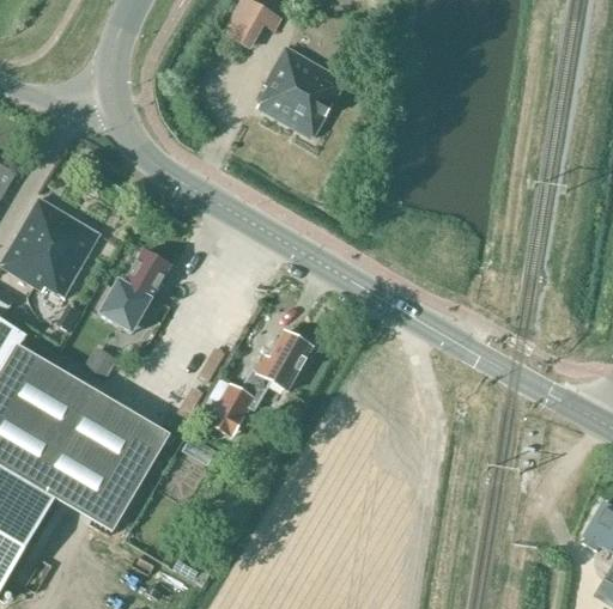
[(274,31),(281,17),(252,0),(240,0),(222,34),(246,48),(259,23),(274,31)]
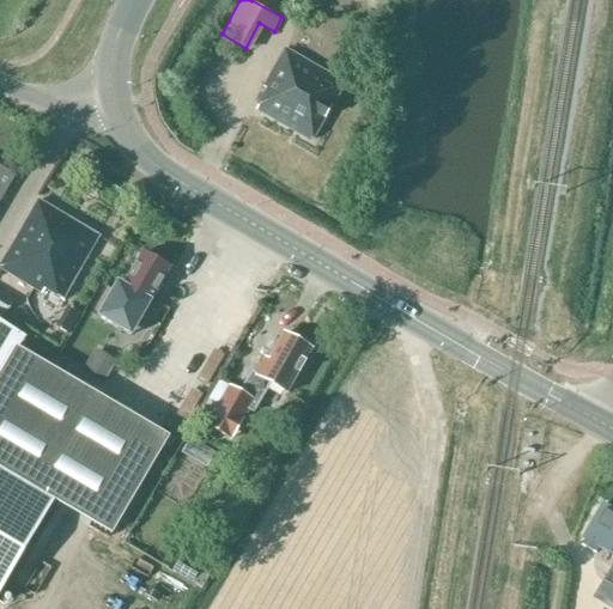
[(313,139),(344,79),(286,47),(265,86),(268,89),(258,108),(313,139)]
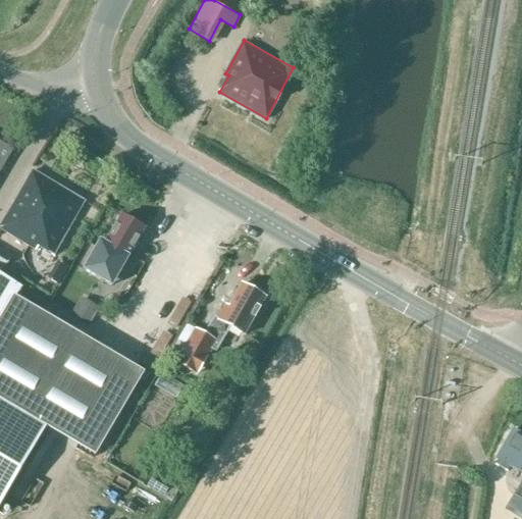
[(0,168),(12,149),(0,141),(0,168)]
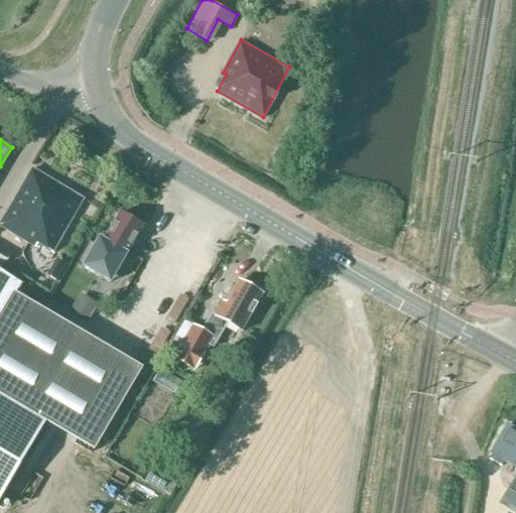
[(37,242),(53,251),(84,198),(32,167),(0,221),(0,225),(35,246),(37,242)]
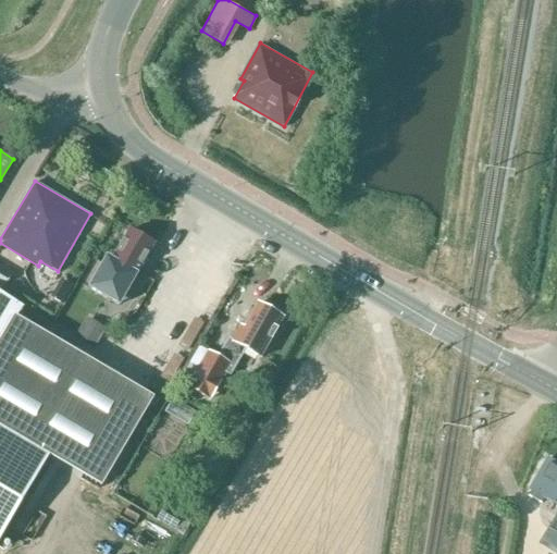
[(107,255),(88,286),(108,297),(119,304),(128,287),(138,269),(155,241),(138,232),(131,228),(112,257),(111,258),(107,255)]
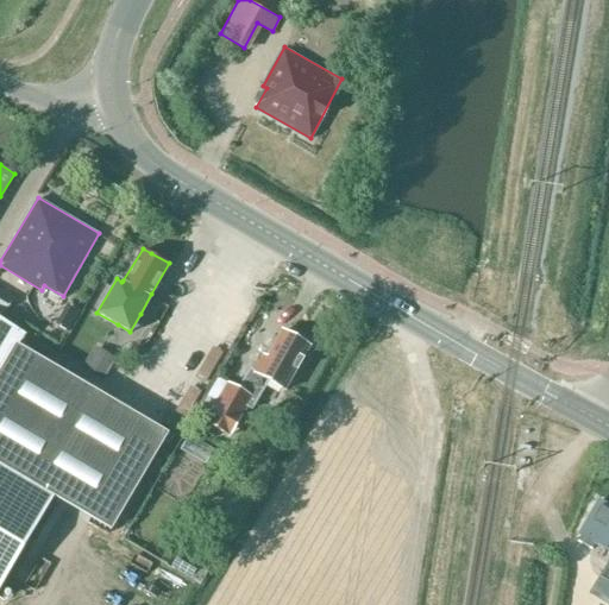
[(18,304),(25,290),(8,282),(1,296),(18,304)]
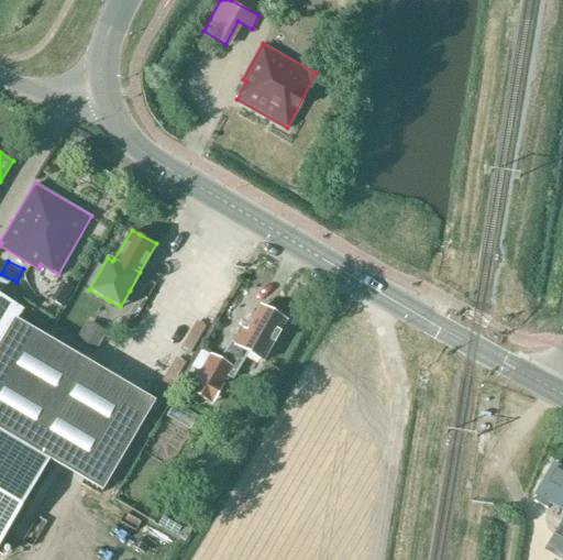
[(0,429),(0,347),(22,308),(0,295),(0,542),(50,459),(0,429)]
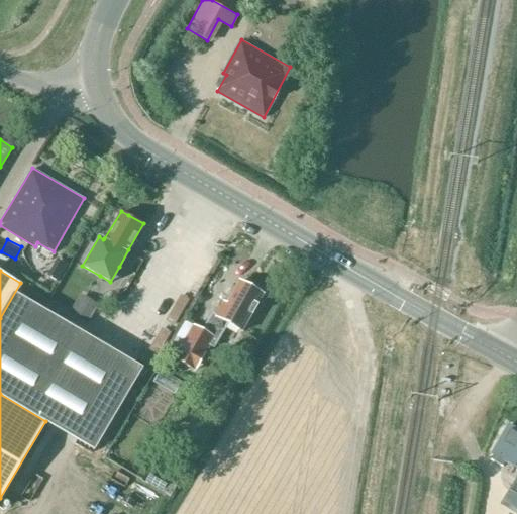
[(253,286),(250,287),(239,280),(226,302),(224,301),(216,314),(212,312),(202,330),(193,325),(175,357),(194,369),(205,350),(200,347),(203,340),(213,346),(227,322),(242,330),(263,294),(261,293),(260,289),(253,286)]
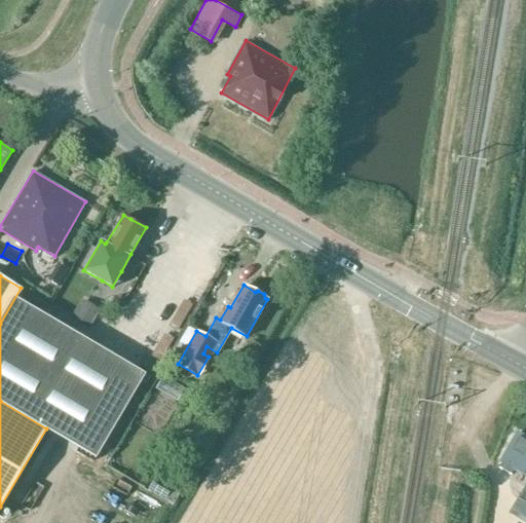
[(82,302),(74,316),(89,326),(99,311),(82,302)]
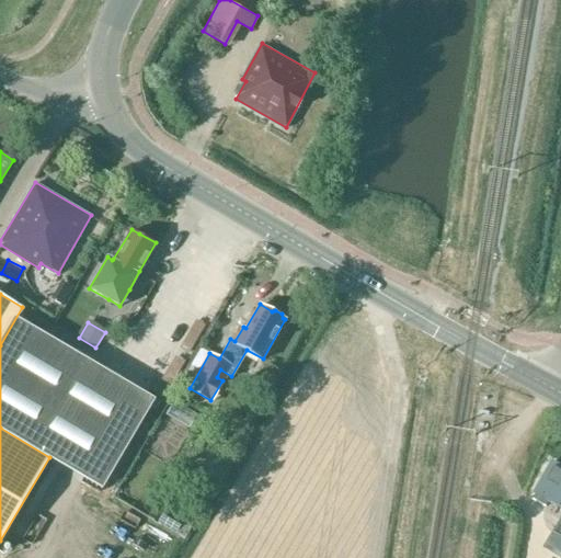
[(89,378),(99,356),(84,351),(76,373),(89,378)]
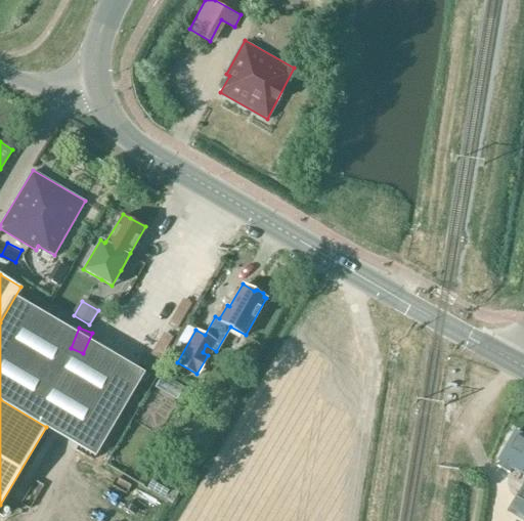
[(499,460),(496,465),(509,472),(512,467),(523,474),(523,482),(516,496),(511,505),(523,512),(523,435),(515,431),(498,460),(499,460)]
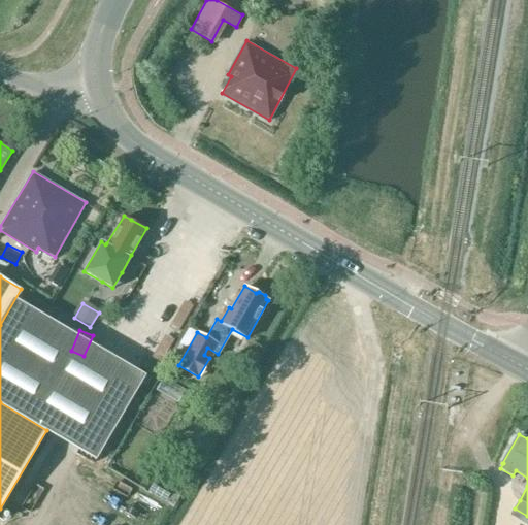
[(155,480),(149,490),(170,502),(172,503),(178,493),(176,492),(155,480)]
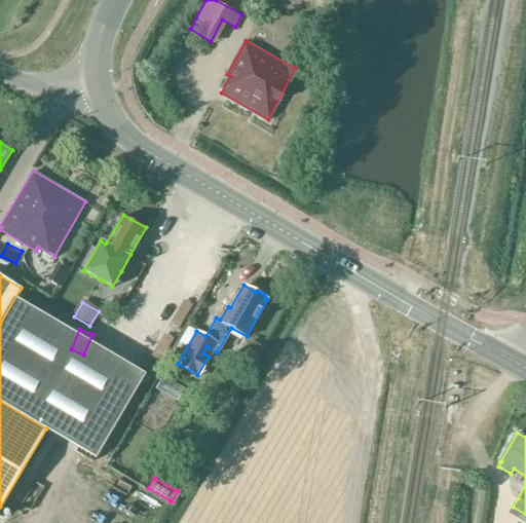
[(122,498),(128,488),(115,480),(109,490),(122,498)]
